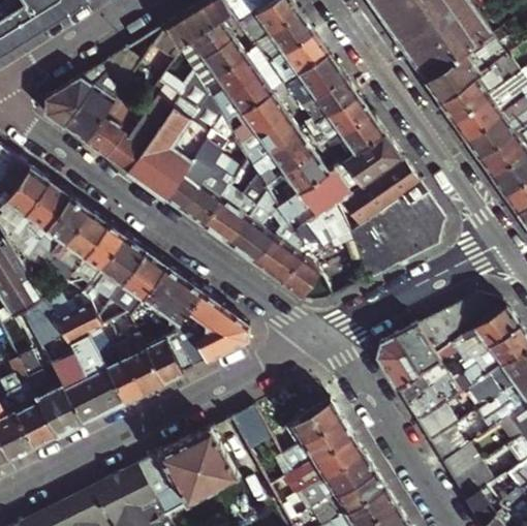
[(20,0),(0,11),(0,53),(1,53),(86,0),(20,0)]
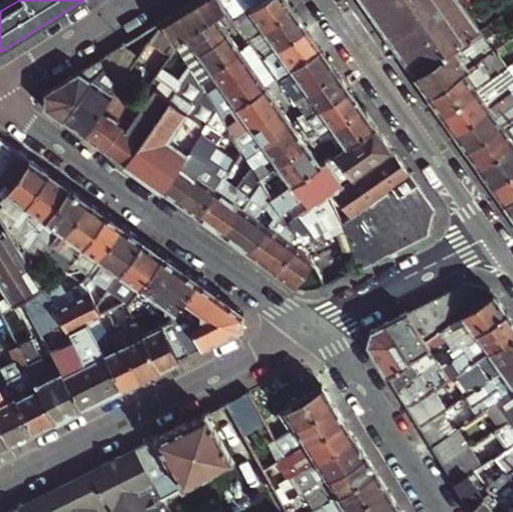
[(174,43),(184,36),(213,17),(215,15),(206,0),(198,0),(161,23),(144,47),(158,55),(162,55),(169,60),(174,53),(167,48),(174,43)]
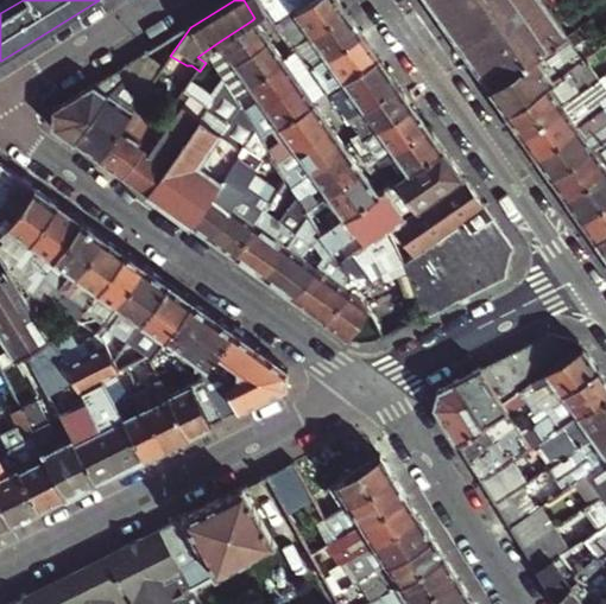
[(244,0),(254,18),(259,16),(263,13),(254,0),(244,0)]
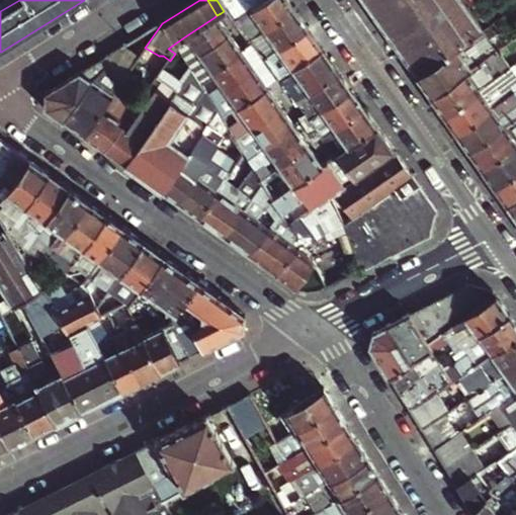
[(235,0),(217,0),(224,11),(234,24),(245,16),(235,0)]
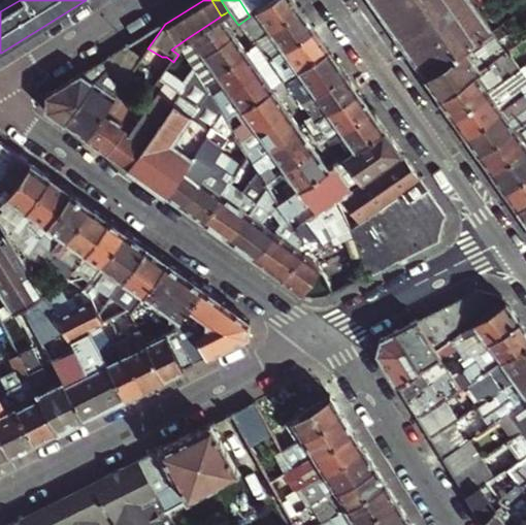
[(250,34),(256,41),(298,11),(289,0),(273,0),(250,17),(238,25),(240,28),(244,25),(248,30),(243,33),(245,36),(250,34)]
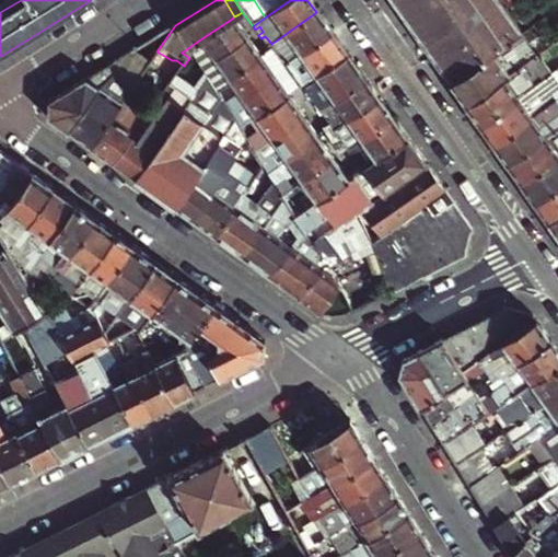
[(504,12),(495,0),(387,0),(449,86),(521,35),(504,12)]
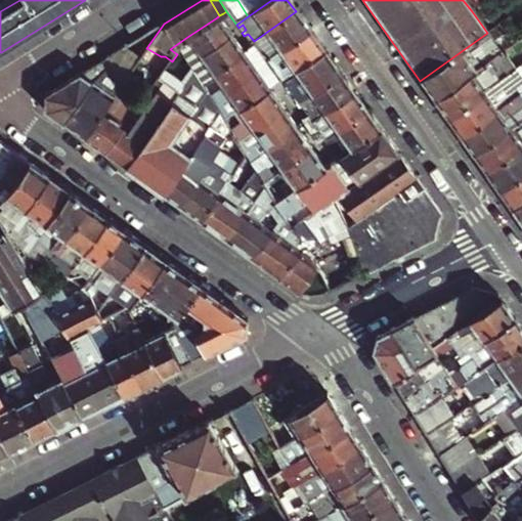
[(521,0),(487,0),(472,11),(487,33),(521,8),(521,0)]
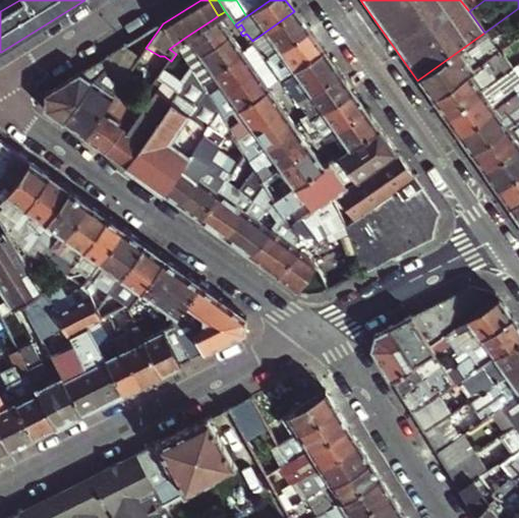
[(294,11),(252,41),(248,44),(250,47),(254,44),(257,49),(253,52),(256,56),(261,53),(266,60),(307,31),(294,11)]
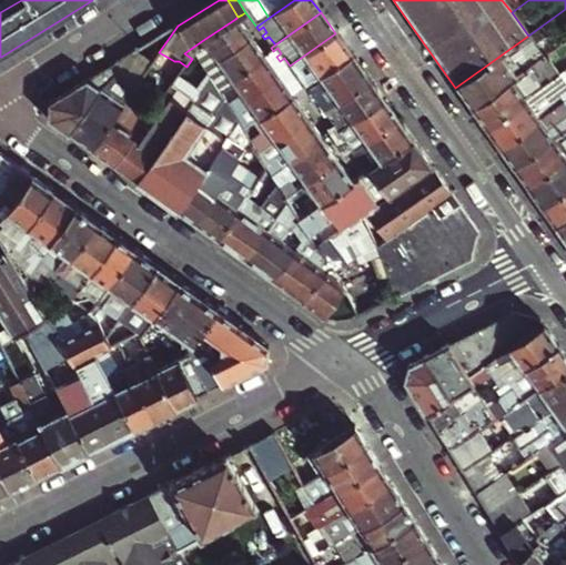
[(218,60),(249,39),(235,19),(203,40),(210,51),(200,59),(202,64),(208,72),(220,64),(218,60)]
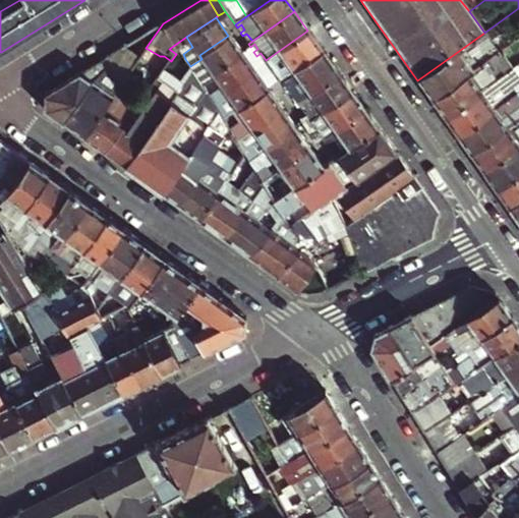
[(307,31),(266,60),(262,63),(265,67),(269,64),(272,68),(268,71),(270,75),(274,72),(280,80),(287,75),(281,66),(287,62),(292,71),(322,51),(307,31)]
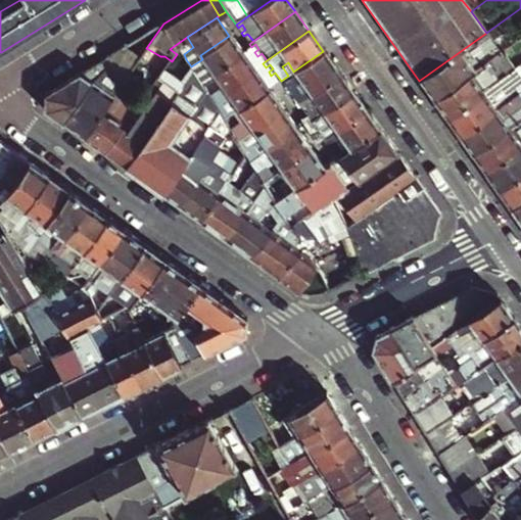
[(433,101),(475,72),(469,62),(476,57),(484,52),(481,48),(491,41),(486,33),(419,81),(433,101)]
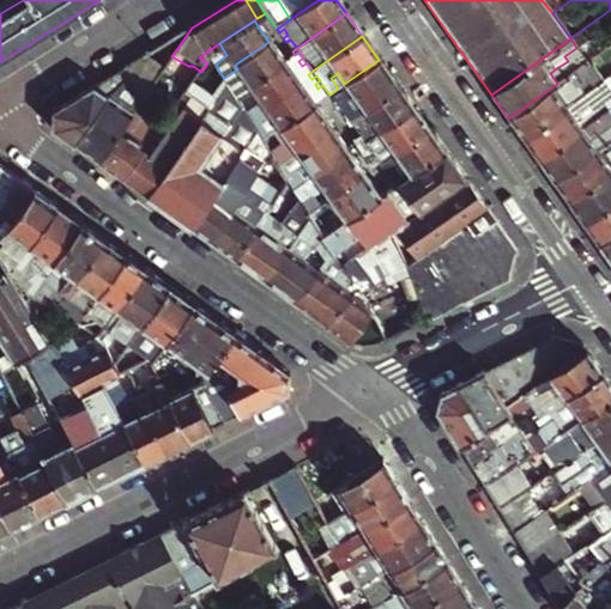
[(297,48),(290,40),(285,42),(292,52),(297,48)]
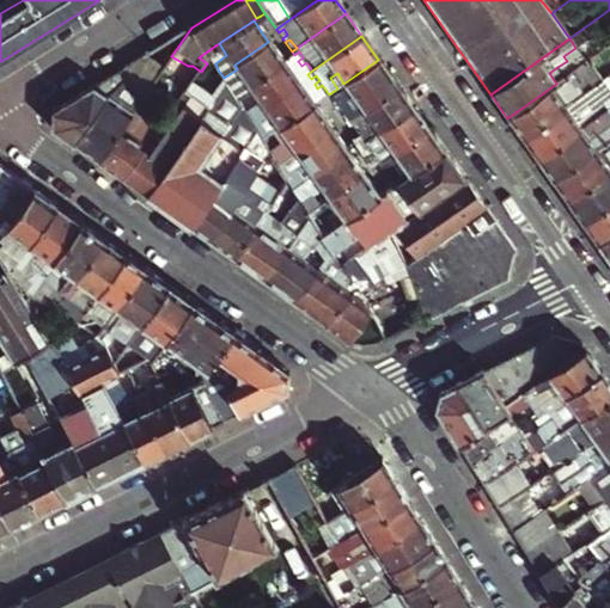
[(284,63),(268,42),(235,65),(237,69),(224,78),(227,85),(238,103),(254,92),(250,86),(284,63)]
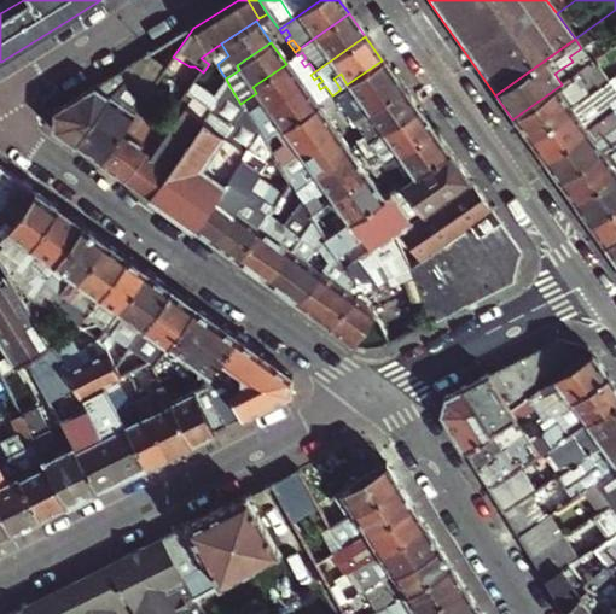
[(209,64),(213,58),(209,52),(201,58),(209,64)]
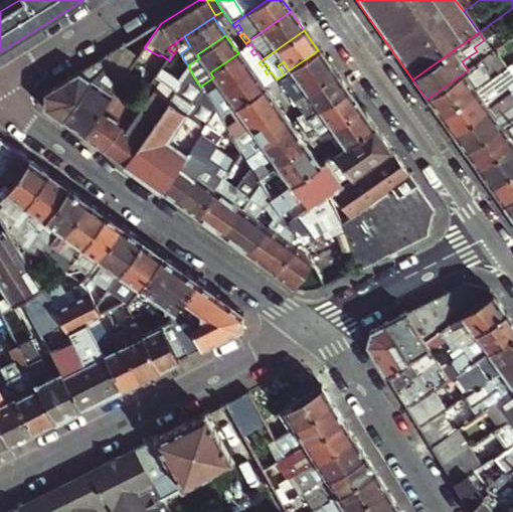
[(131,113),(102,153),(122,168),(161,114),(149,105),(183,58),(181,53),(177,48),(174,53),(169,60),(150,87),(140,100),(136,107),(131,113)]
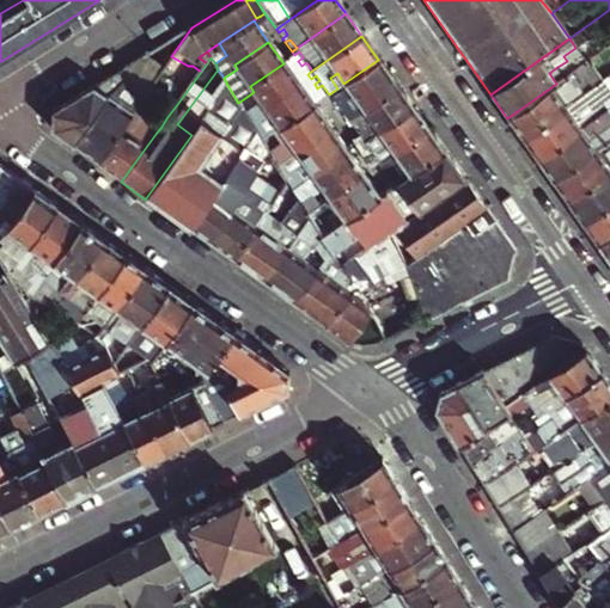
[(52,131),(97,164),(141,100),(152,85),(158,75),(138,60),(53,112),(52,131)]
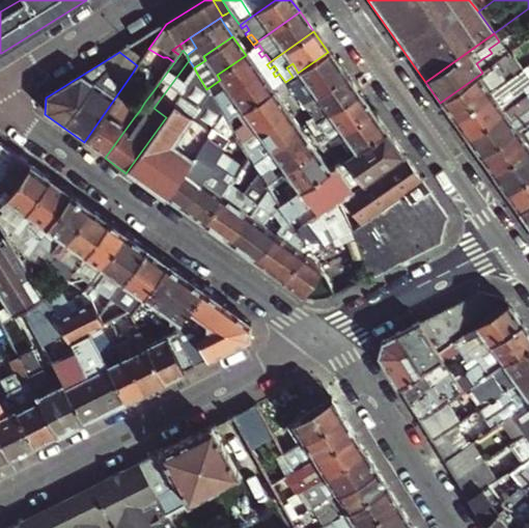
[(287,86),(294,95),(307,86),(314,96),(344,76),(330,54),(328,52),(298,73),(300,75),(302,78),(287,86)]
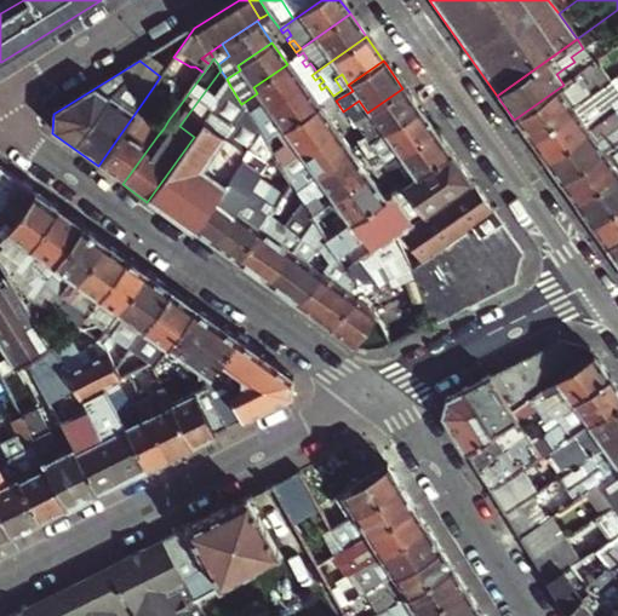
[(316,72),(310,63),(305,67),(312,75),(316,72)]
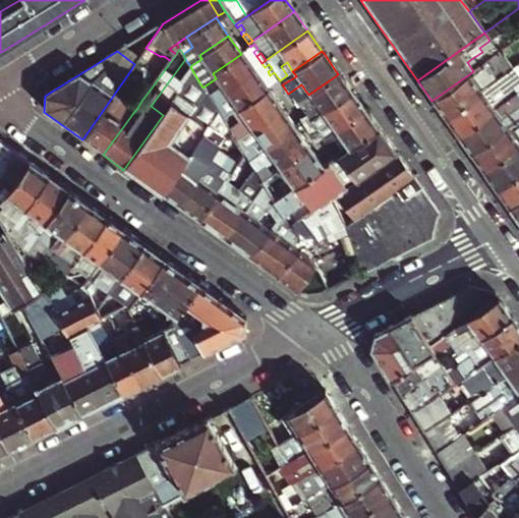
[(253,71),(241,54),(213,73),(216,78),(203,88),(213,104),(227,94),(225,91),(253,71)]
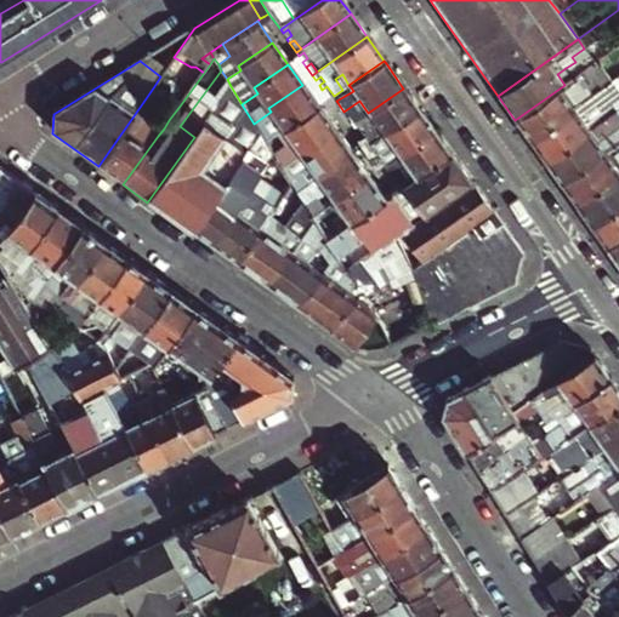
[(573,80),(564,85),(515,120),(531,142),(601,92),(611,85),(596,64),(573,80)]
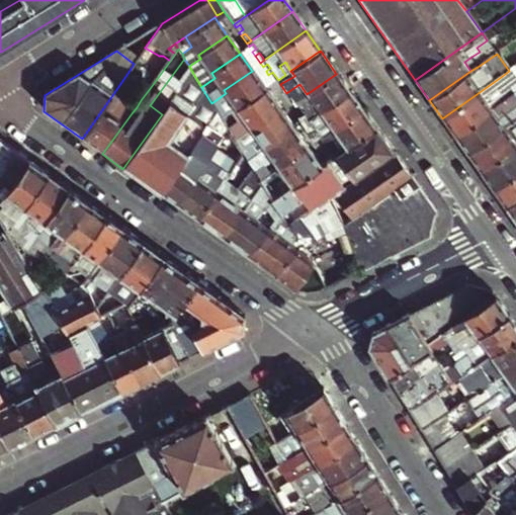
[(159,56),(141,81),(151,87),(170,61),(163,56),(159,56)]
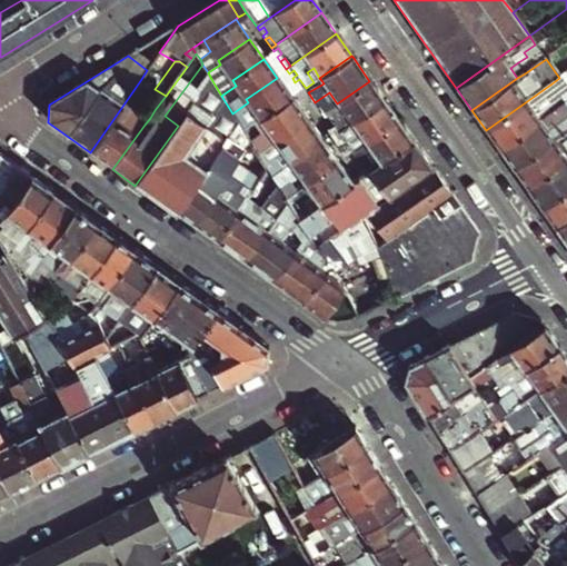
[(525,73),(518,62),(510,68),(517,78),(525,73)]
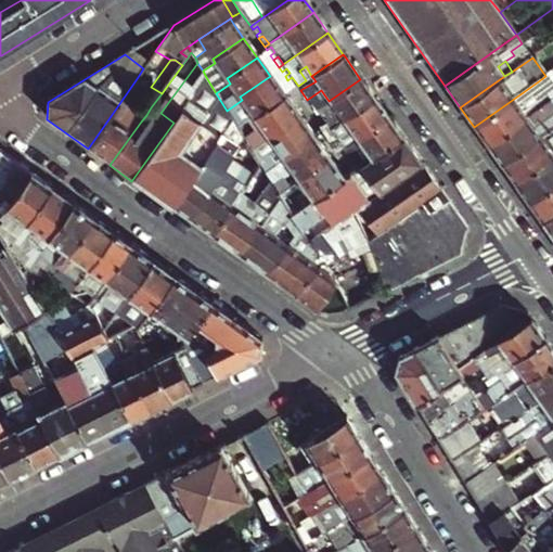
[(284,95),(270,76),(240,97),(242,100),(227,111),(232,119),(245,110),(251,118),(284,95)]
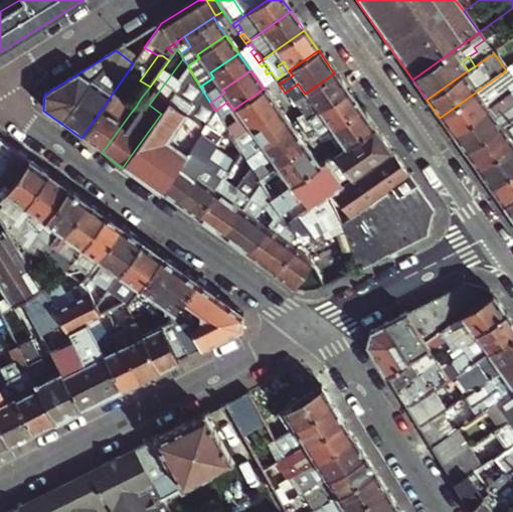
[(498,76),(505,87),(512,81),(506,70),(498,76)]
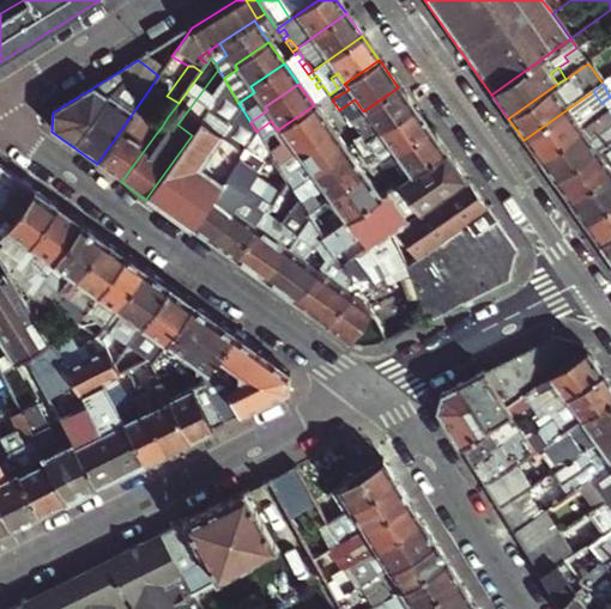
[(152,85),(141,101),(167,119),(179,103),(167,96),(152,85)]
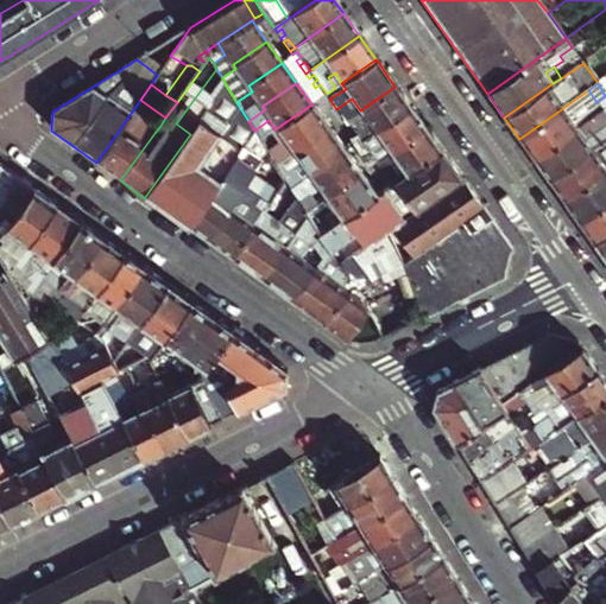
[(327,94),(320,84),(315,88),(322,96),(327,94)]
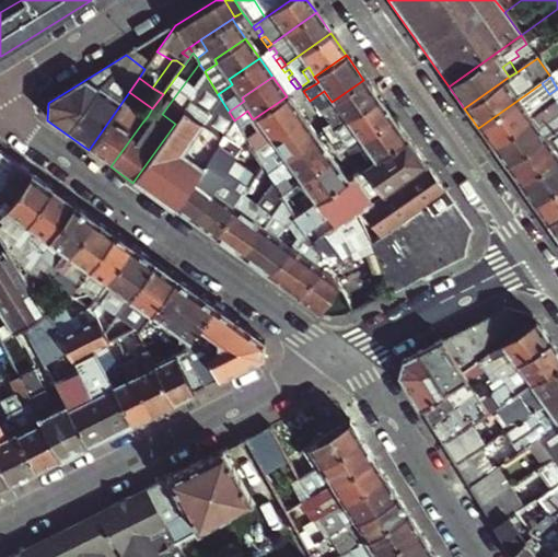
[(378,99),(363,80),(332,102),(317,112),(330,130),(378,99)]
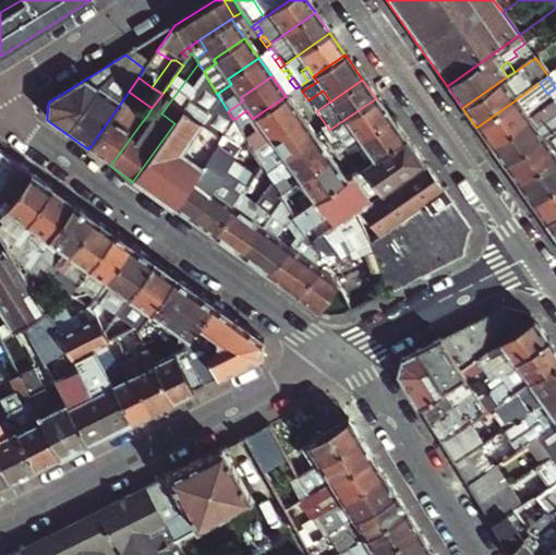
[(547,94),(540,83),(476,128),(490,147),(553,103),(547,94)]
